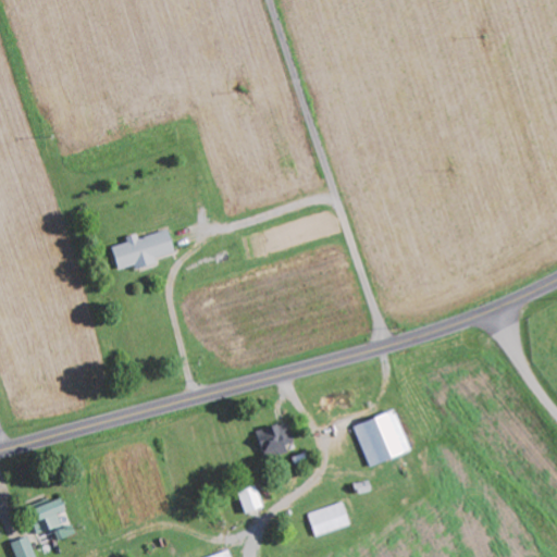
[(176,251),(171,229),(139,237),(138,233),(127,236),(128,242),(114,246),(120,269),(137,264),(138,268),(159,262),(158,256),(176,251)]
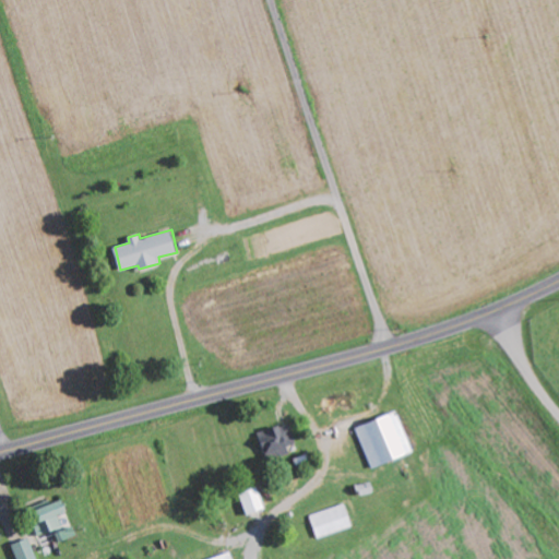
[(357,426),(372,467),(414,452),(399,411),(357,426)]
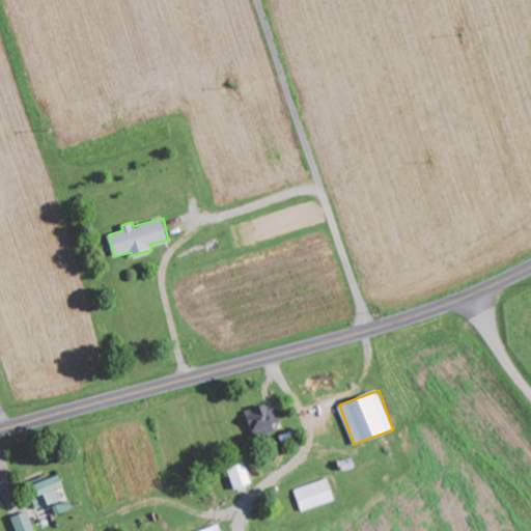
[(284,429),(276,401),(247,411),(255,438),(284,429)]
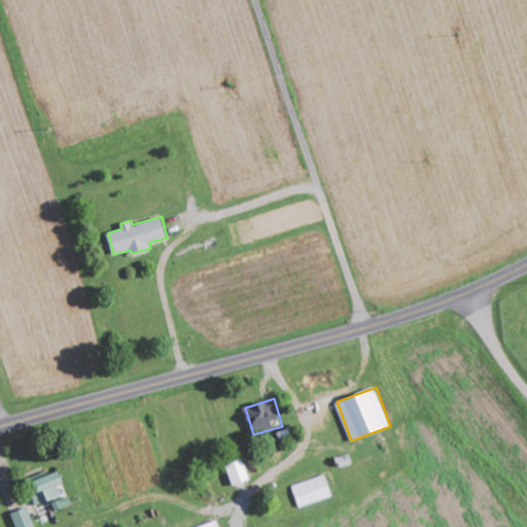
[(251,479),(244,458),(226,464),(234,485),(251,479)]
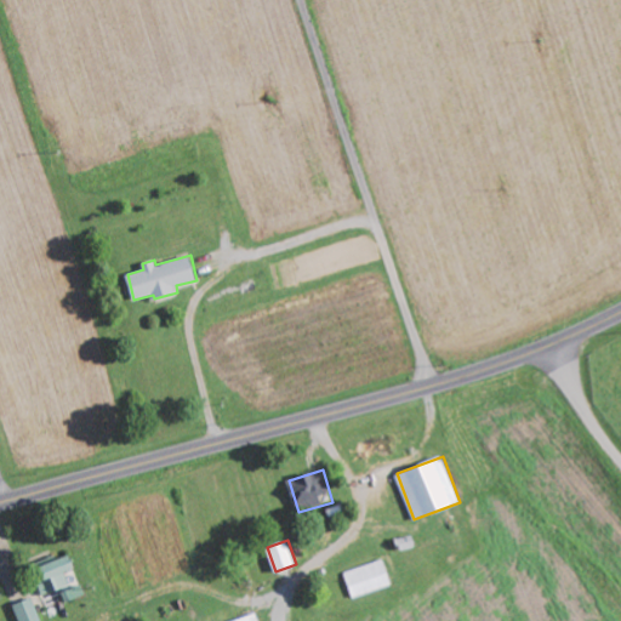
[(70,585),(66,571),(74,568),(69,554),(35,568),(45,594),(70,585)]
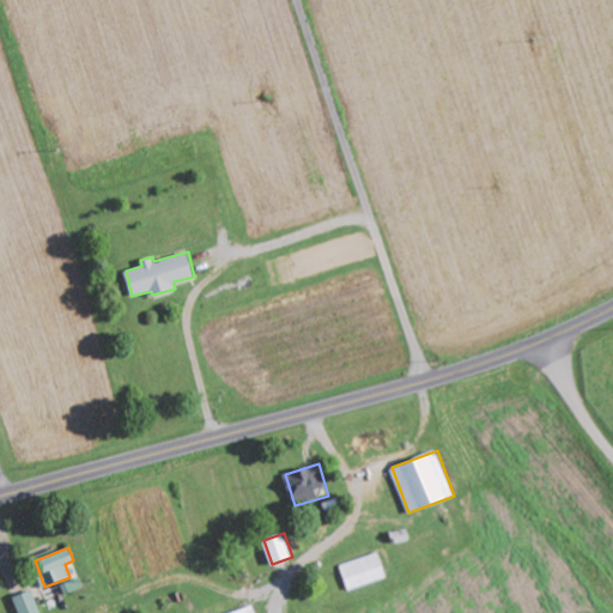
[(388,577),(380,552),(341,565),(350,589),(388,577)]
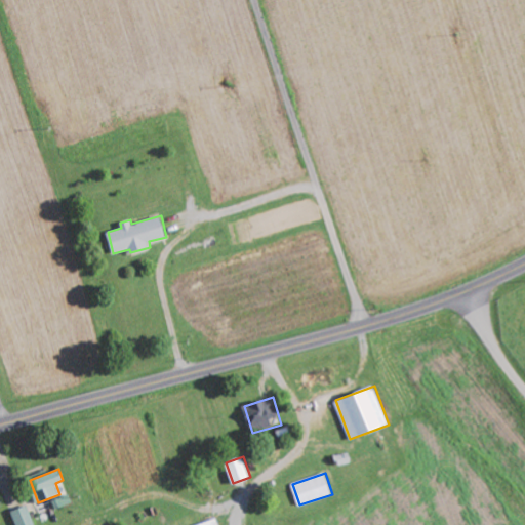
[(73,502),(70,493),(52,499),(55,509),(73,502)]
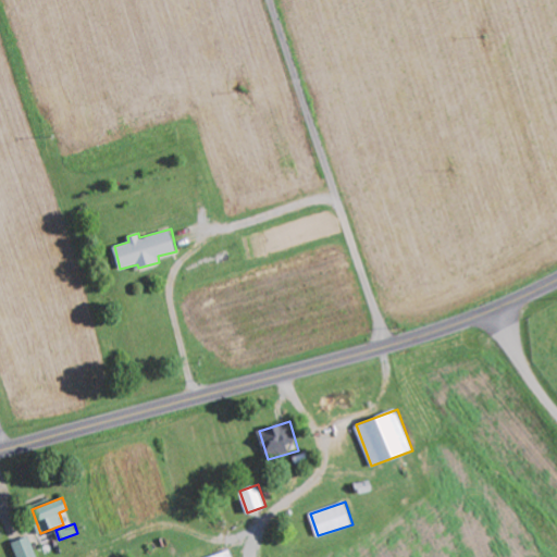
[(13,542),(17,556),(37,556),(38,556),(29,535),(13,542)]
